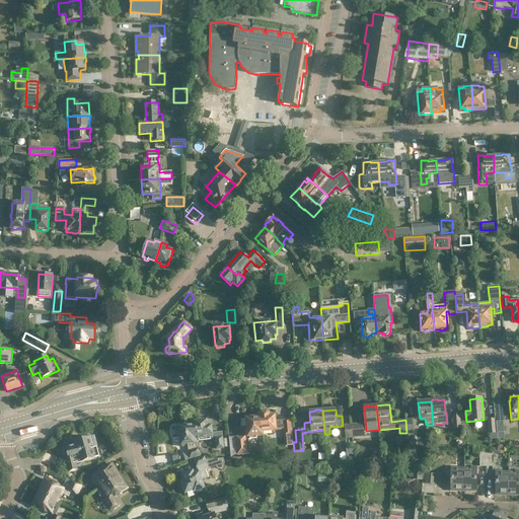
[(261,418),(262,432),(263,432),(284,430),(284,434),(292,433),(291,422),(283,423),(283,421),(275,421),(275,416),(270,417),(269,414),(268,414),(267,412),(262,413),(261,414),(260,415),(261,418)]
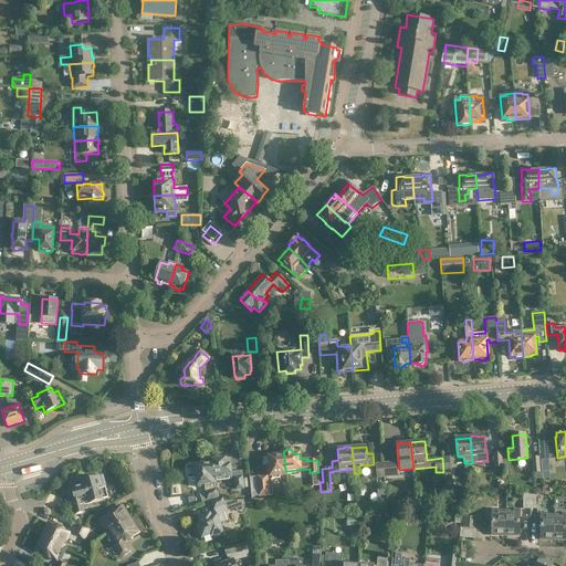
[(280,475),(286,475),(286,471),(285,471),(284,456),(269,457),(270,475),(257,477),(259,496),(272,495),(271,479),(280,479),(280,475)]
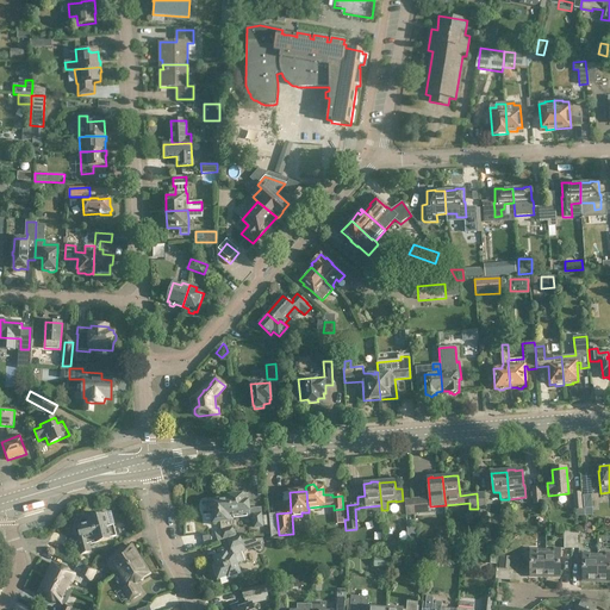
[(231,496),(229,496),(229,499),(230,499),(231,517),(253,515),(255,528),(262,527),(262,526),(267,526),(266,516),(261,516),(261,509),(249,510),(248,500),(248,495),(238,496),(236,493),(232,493),(231,496)]
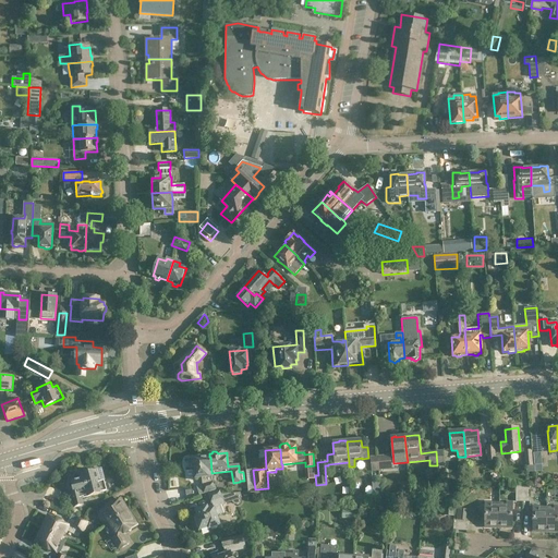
[(541,453),(533,455),(534,466),(535,473),(543,472),(542,465),(541,453)]
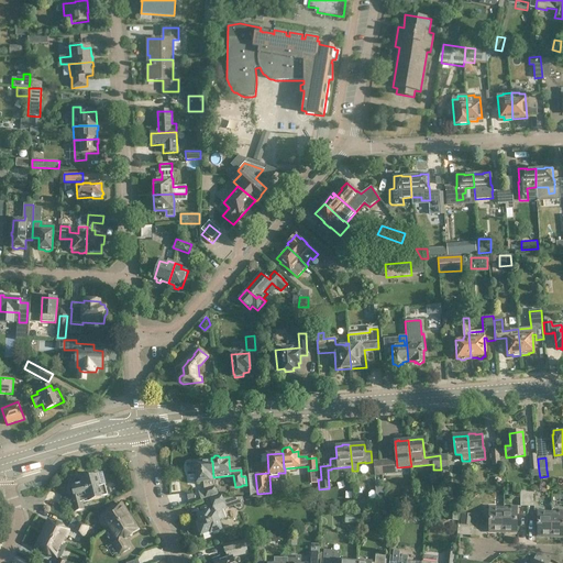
[(197,472),(198,483),(203,482),(205,489),(199,492),(201,498),(217,494),(214,486),(213,477),(212,461),(211,461),(205,462),(202,460),(199,461),(198,462),(196,463),(190,464),(191,473),(197,472)]
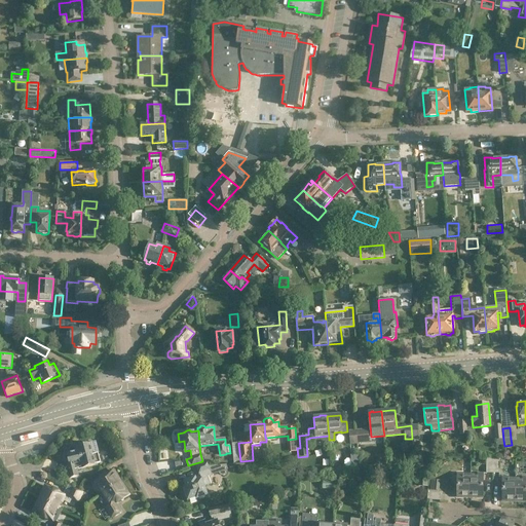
[(355,430),(357,443),(369,442),(368,429),(355,430)]
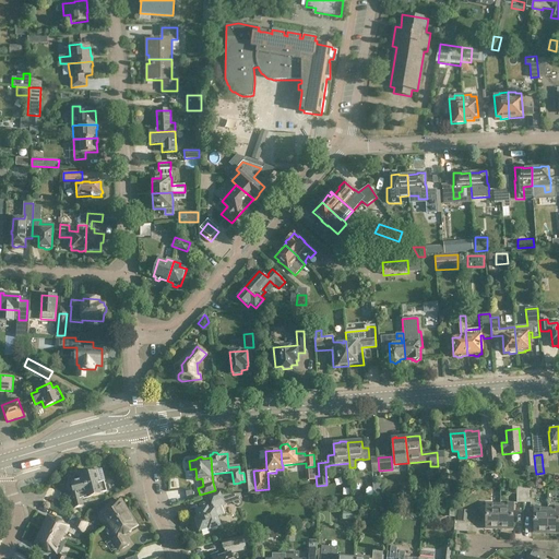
[(87,473),(83,474),(84,479),(71,483),(74,494),(71,495),(74,509),(83,506),(81,498),(84,498),(84,499),(102,495),(102,494),(107,491),(104,482),(98,483),(95,471),(94,472),(94,471),(92,471),(88,471),(87,473)]
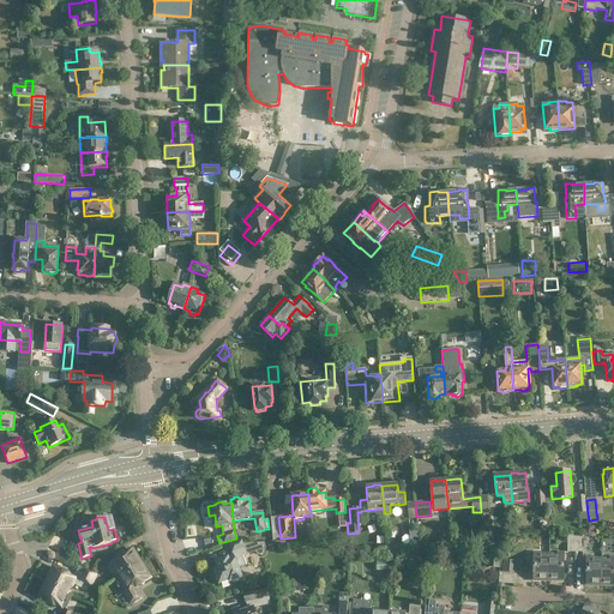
[(419,531),(410,533),(411,547),(420,547),(419,531)]
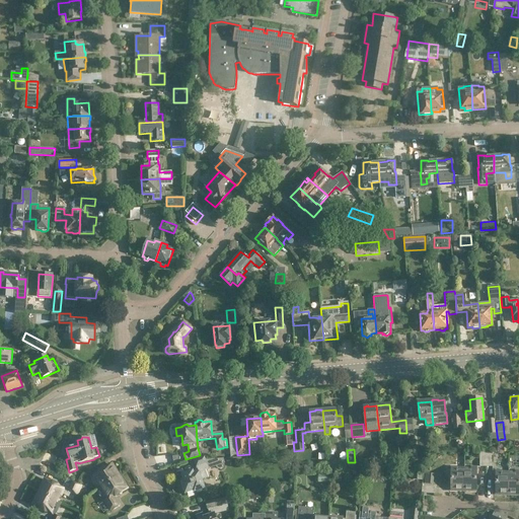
[(201,479),(208,477),(205,469),(216,465),(217,467),(219,469),(220,469),(222,468),(223,467),(224,465),(223,463),(224,463),(223,458),(206,460),(205,457),(194,460),(198,469),(193,471),(182,475),(186,483),(182,484),(182,486),(181,488),(182,491),(184,492),(186,494),(194,491),(195,492),(204,489),(201,479)]
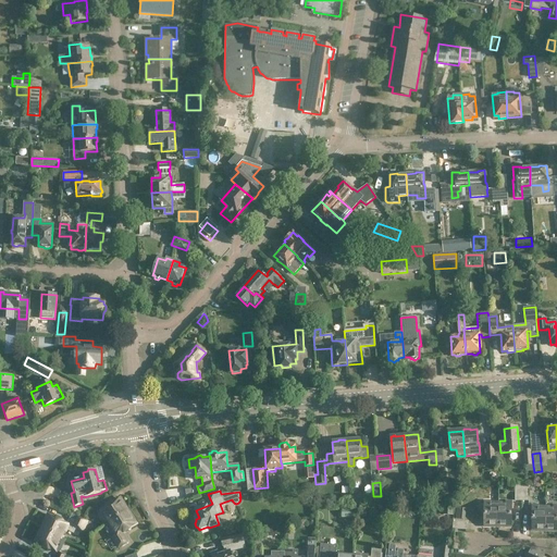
[(359,497),(351,498),(353,506),(360,505),(359,497)]
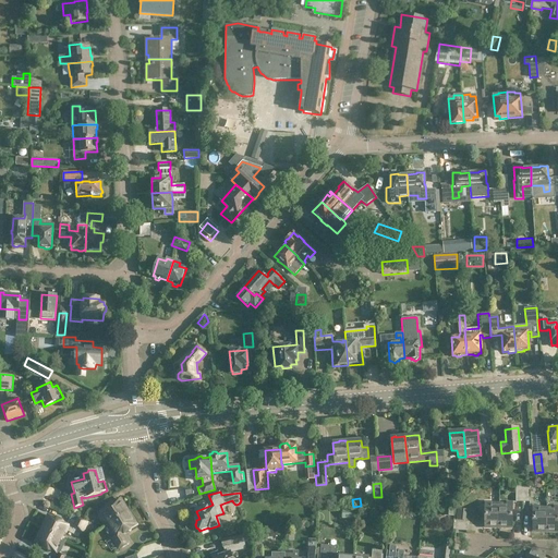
[(449,500),(449,504),(451,507),(455,507),(458,505),(458,501),(456,498),(452,498),(449,500)]
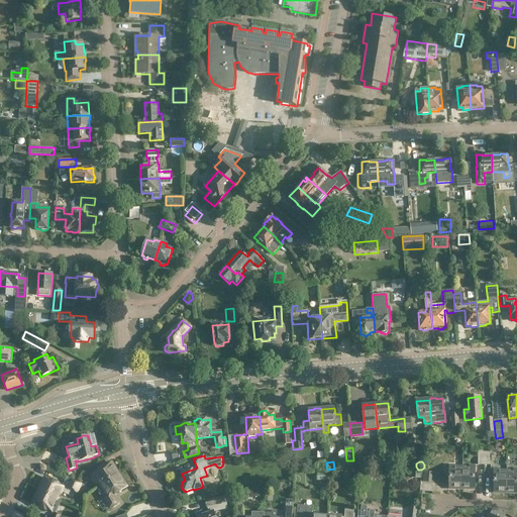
[(93,474),(101,485),(118,475),(111,462),(106,466),(104,466),(99,469),(98,471),(93,474)]
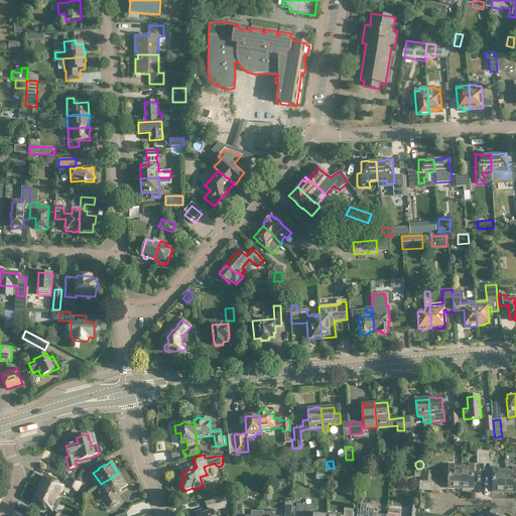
[(448,469),(449,469),(448,488),(461,488),(461,468),(455,468),(455,464),(448,464),(448,469)]
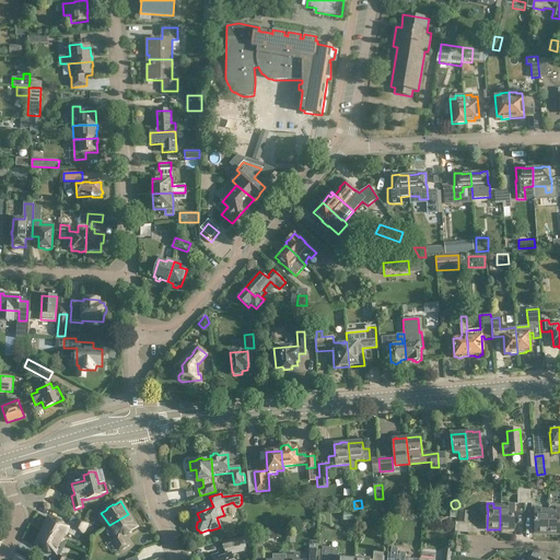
[(508,504),(508,508),(500,508),(500,529),(513,529),(514,510),(515,504),(508,504)]
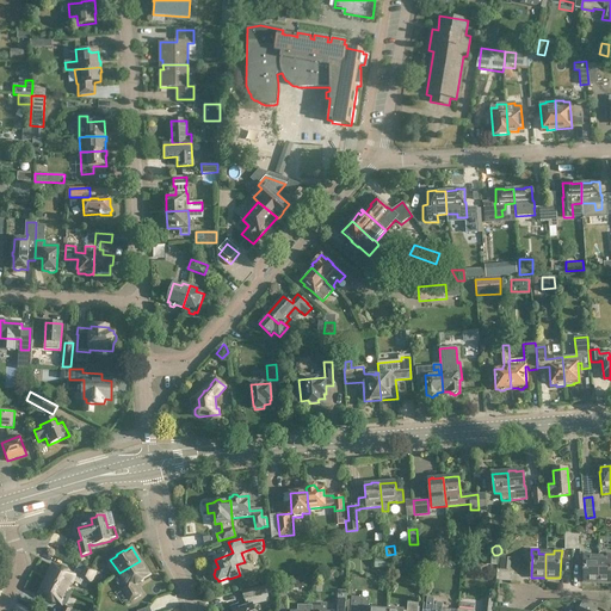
[(584,582),(598,582),(598,559),(591,559),(591,554),(582,554),(582,560),(584,560),(584,582)]
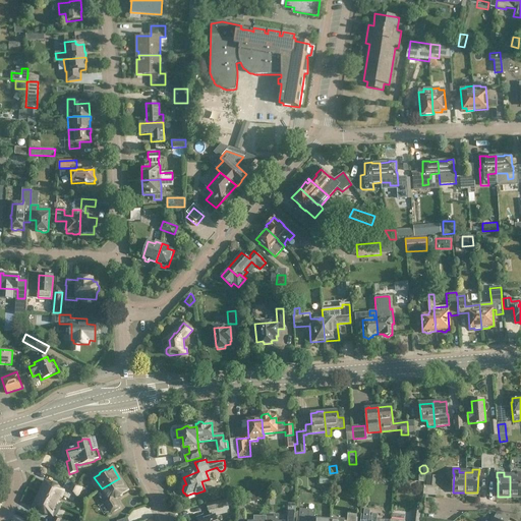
[(510,476),(510,497),(520,496),(520,472),(517,472),(517,476),(510,476)]
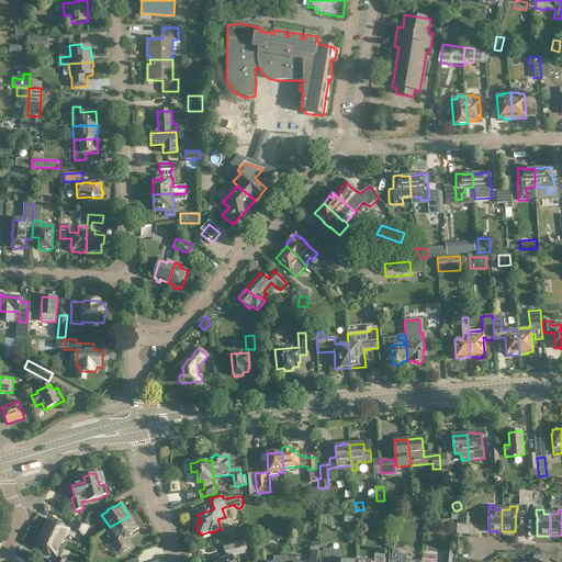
[(136,528),(128,516),(110,527),(117,540),(113,542),(120,552),(128,547),(122,537),(123,537),(125,537),(131,534),(131,531),(136,528)]
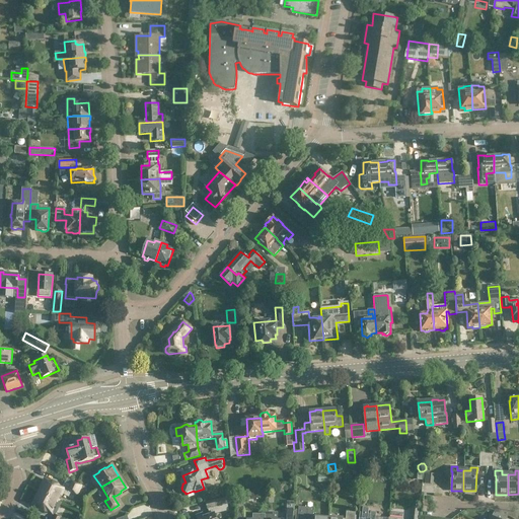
[(62,495),(67,497),(69,492),(73,494),(75,488),(70,486),(67,484),(65,483),(63,489),(58,487),(58,485),(52,483),(51,483),(46,480),(39,493),(58,502),(62,495)]
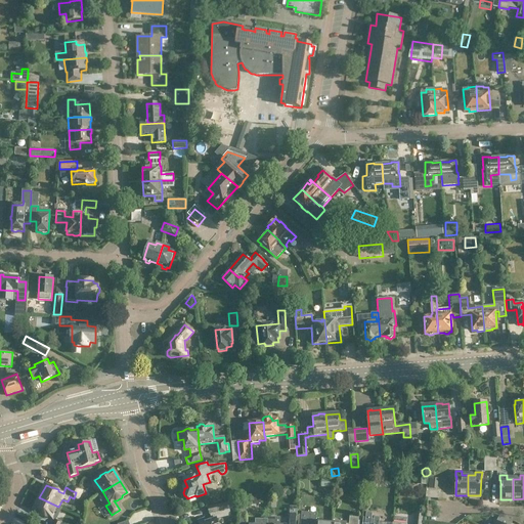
[(74,498),(78,500),(82,491),(78,489),(76,492),(74,498)]
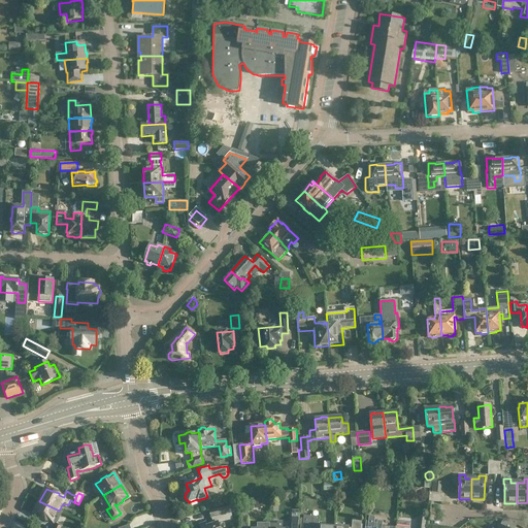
[(39,501),(34,514),(39,517),(40,518),(45,521),(47,520),(53,523),(56,524),(57,524),(62,513),(59,510),(39,501)]
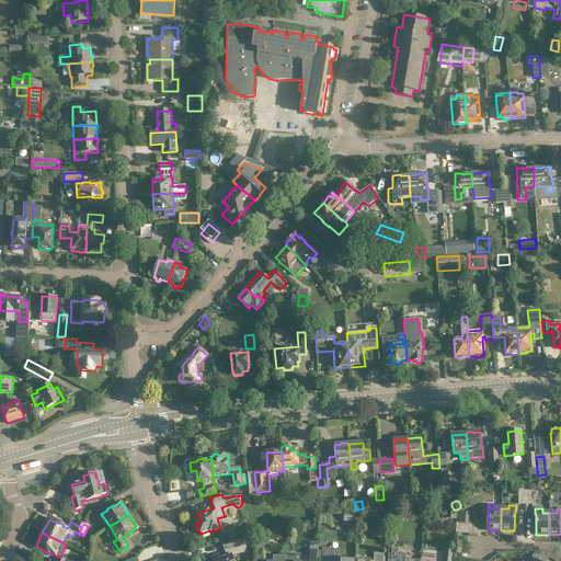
[(233,560),(232,556),(247,551),(245,545),(249,544),(248,537),(222,544),(225,550),(227,557),(220,559),(219,556),(212,558),(213,560),(233,560)]
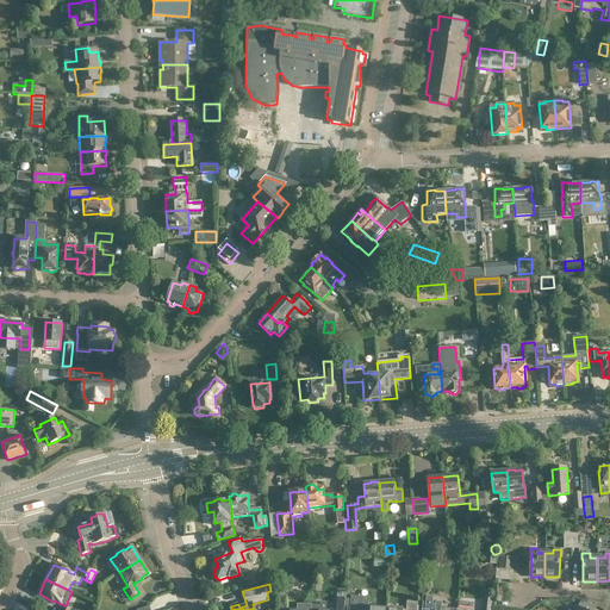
[(383,609),(367,609),(368,597),(352,596),(349,609),(383,609)]
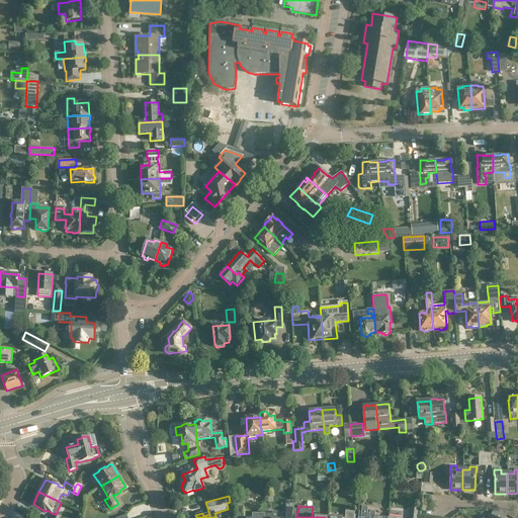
[(359,511),(358,517),(360,517),(361,517),(387,517),(389,517),(374,516),(375,511),(367,510),(368,507),(362,506),(361,512),(359,511)]
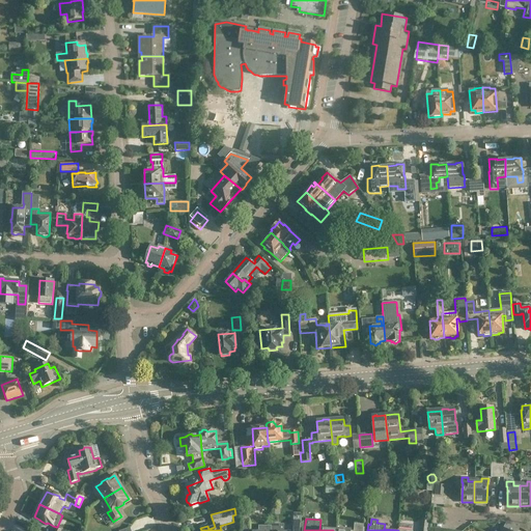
[(420,530),(426,530),(428,520),(422,519),(420,530)]
